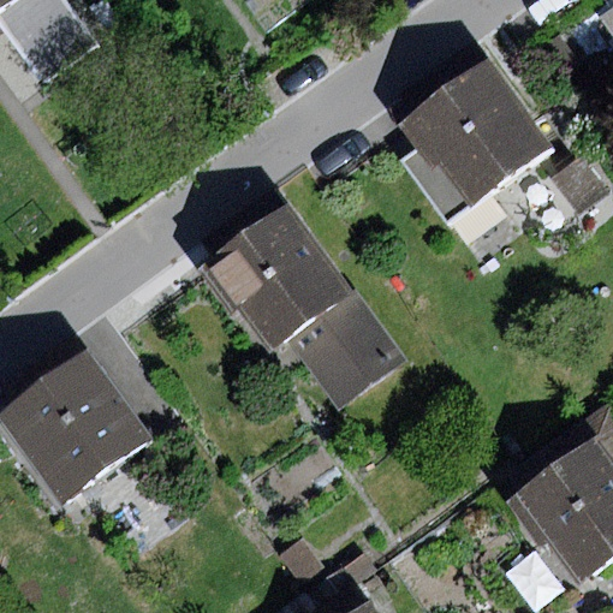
[(11,0),(0,9),(0,24),(42,83),(97,43),(66,0),(11,0)]
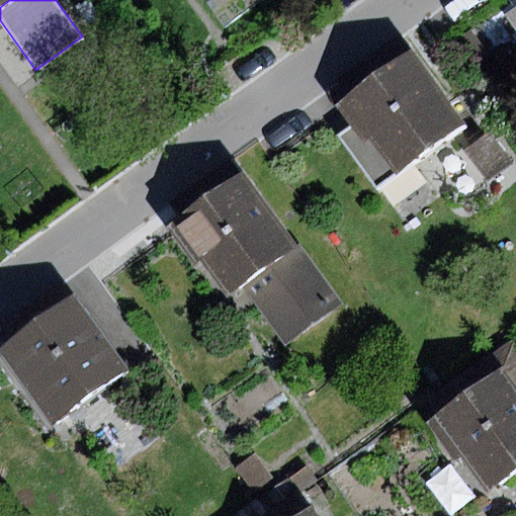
[(513,0),(515,3),(515,6),(505,15),(515,29),(515,0),(513,0)]
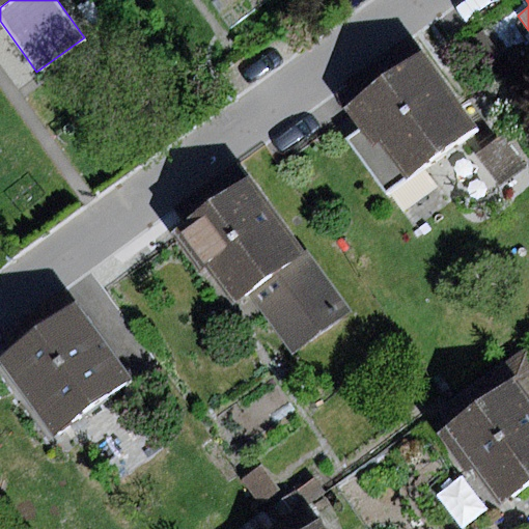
[(418,51),(342,106),(358,127),(343,138),(384,193),(474,127),(418,51)]
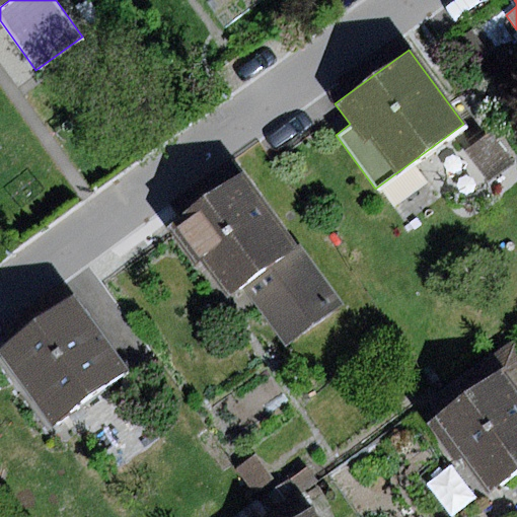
[(516,111),(508,118),(516,130),(516,111)]
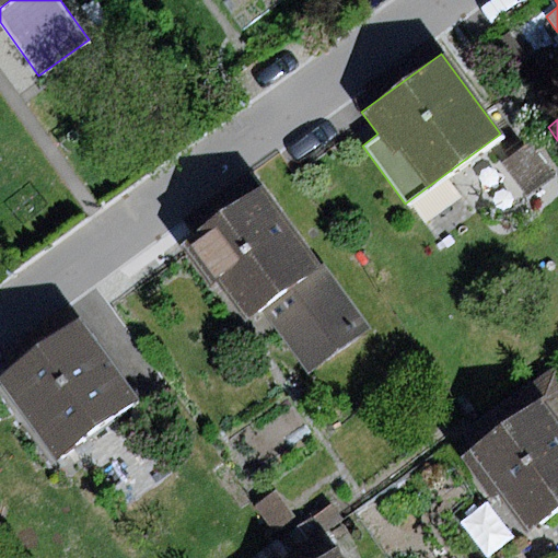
[(525,143),(502,163),(523,188),(546,169),(525,143)]
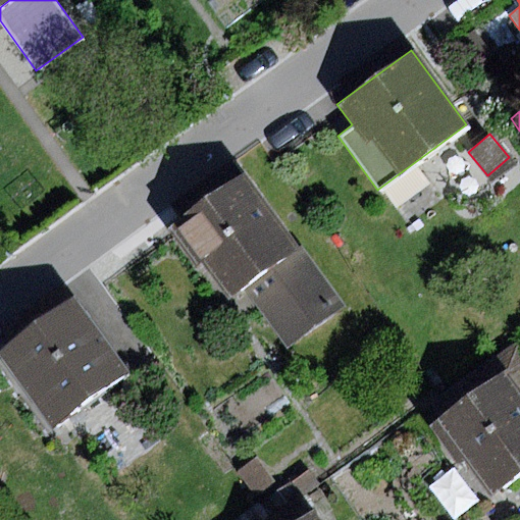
[(243,171),(167,228),(222,301),(240,288),(298,244),(243,171)]
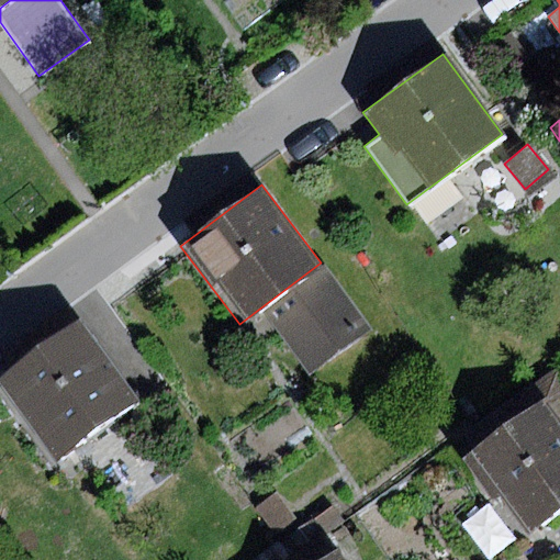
[(370,327),(321,262),(258,310),(309,373),(370,327)]
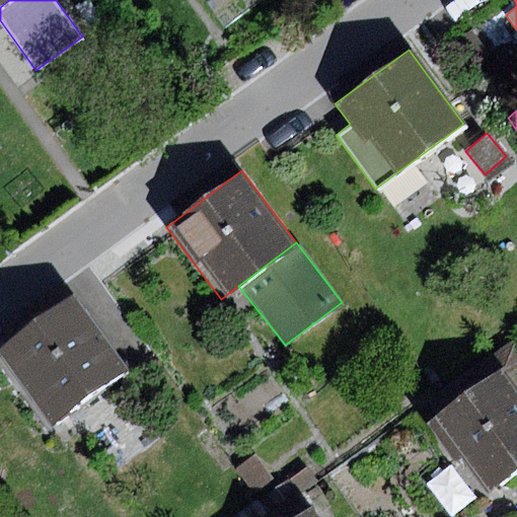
[(71,296),(0,349),(0,357),(50,424),(125,368),(71,296)]
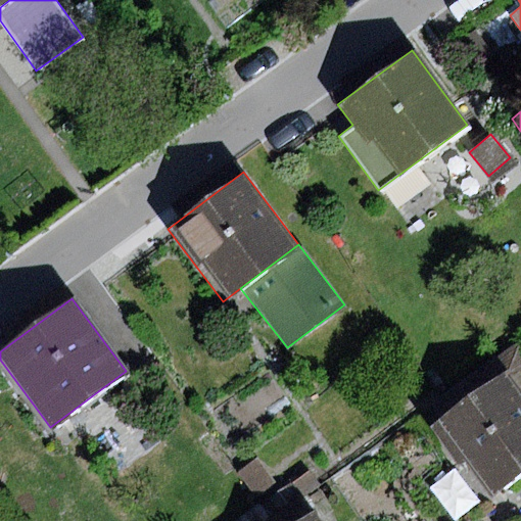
[(520,394),(505,373),(435,424),(487,494),(520,470),(520,394)]
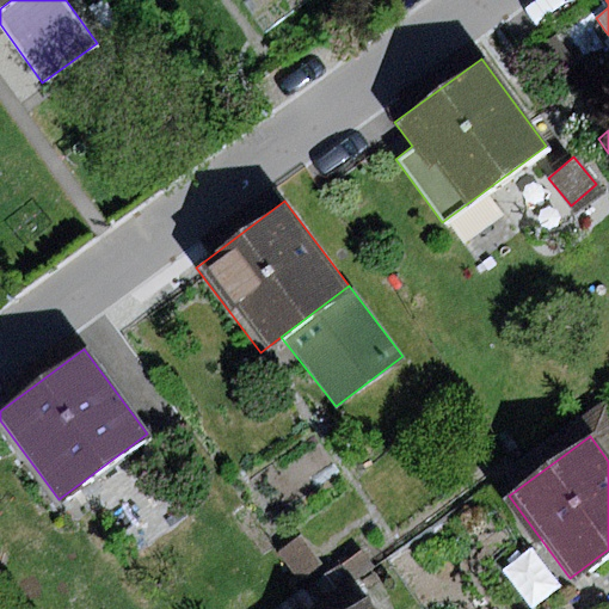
[(299,535),(277,551),(296,579),(319,564),(299,535)]
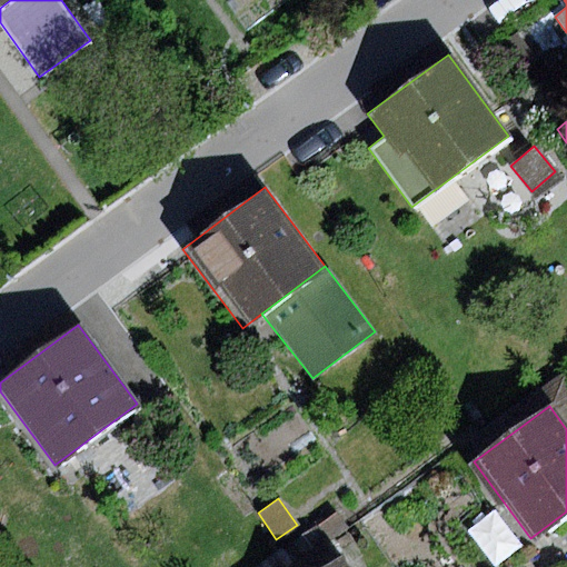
[(295,566),(280,547),(252,566),(295,566)]
